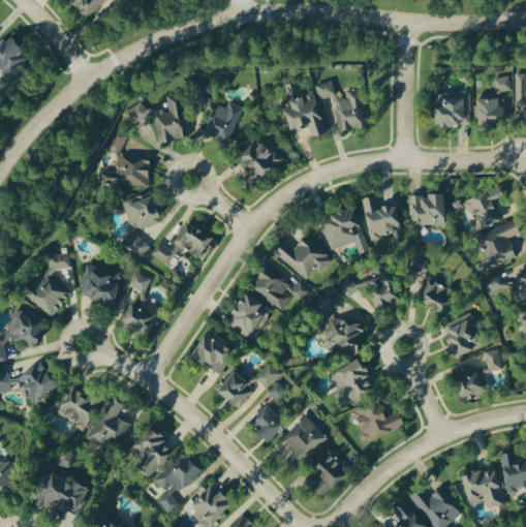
[(72,0),(88,17),(105,0),(72,0)]
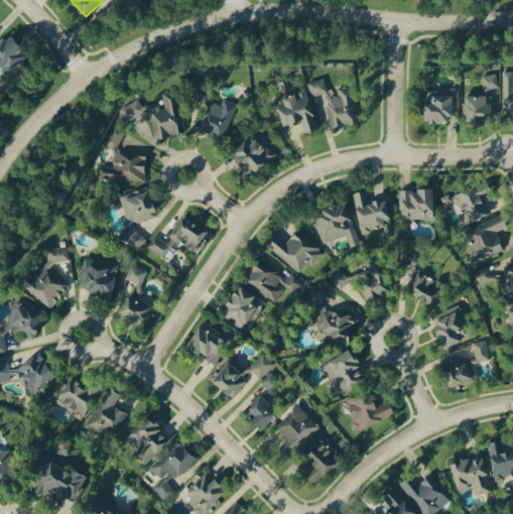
[(0,70),(2,74),(28,57),(13,32),(0,40),(0,70)]
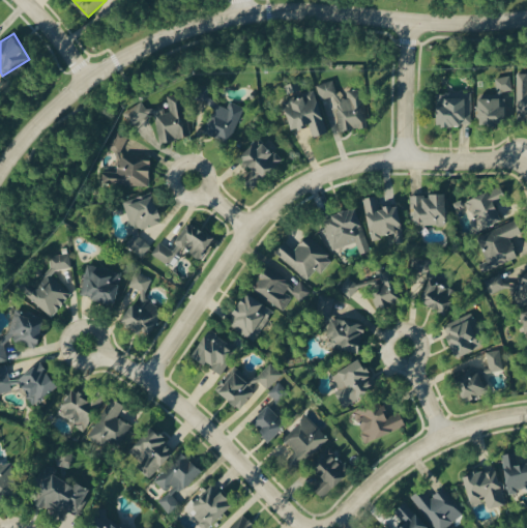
[(514,72),(515,121),(526,120),(526,79),(526,72),(514,72)]
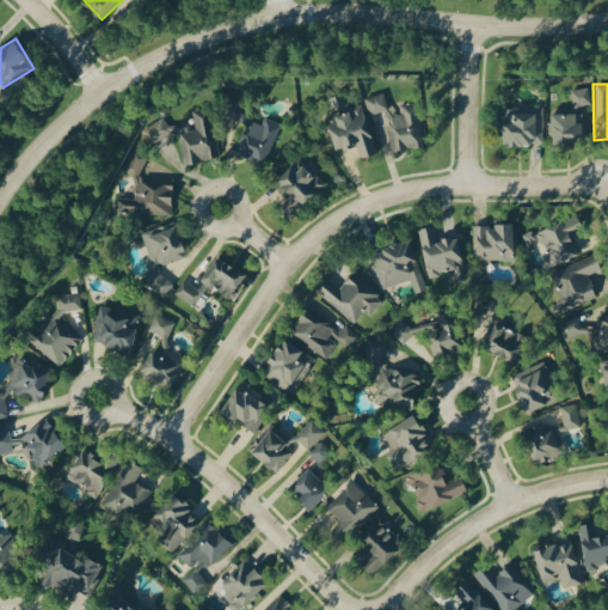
[(548,111),(553,147),(593,142),(585,86),(567,89),(570,109),(548,111)]
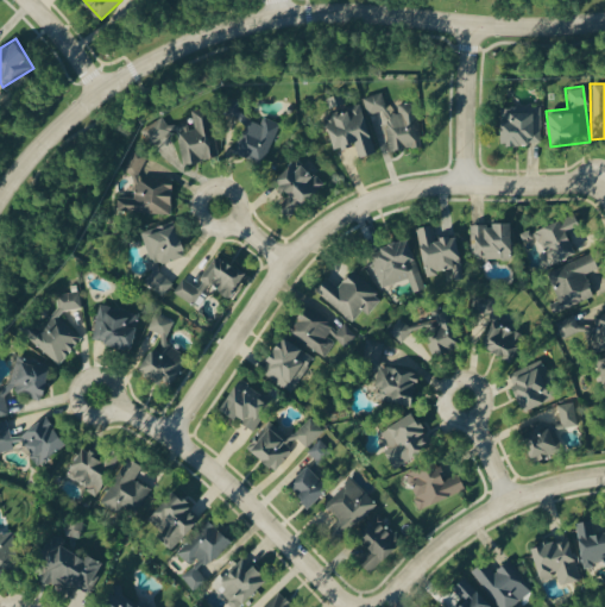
[(375,154),(360,102),(346,107),(341,92),(327,97),(334,121),(326,124),(334,150),(353,144),(357,158),(375,154)]
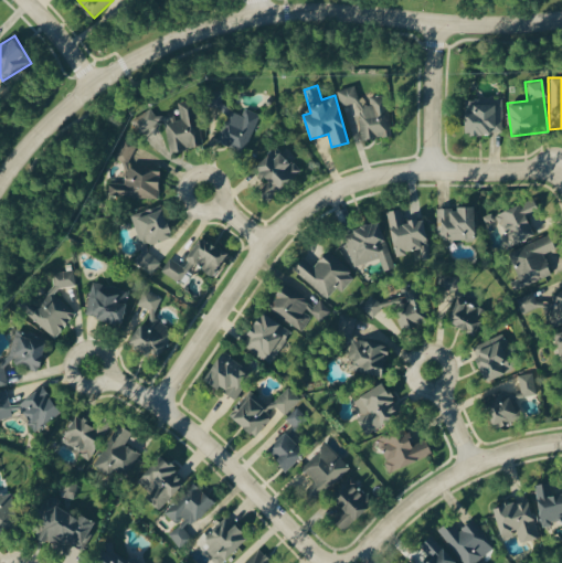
[(360,140),(393,135),(386,94),(359,99),(357,85),(335,89),(338,105),(353,103),(360,140)]
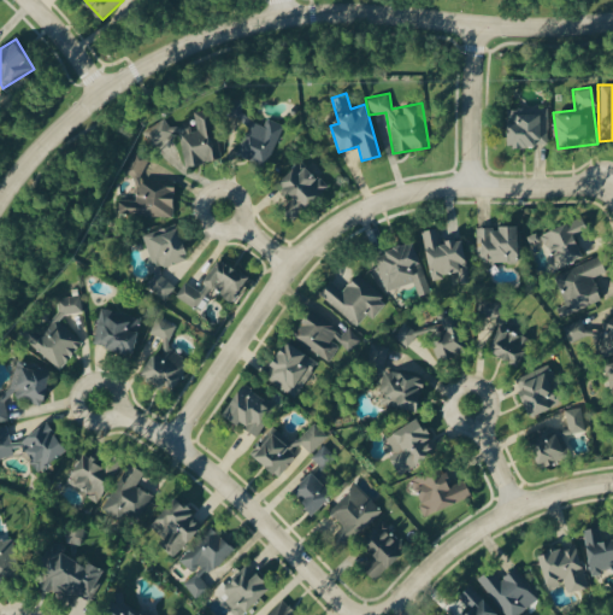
[(184,167),(224,158),(213,107),(192,112),(195,128),(176,132),(184,167)]
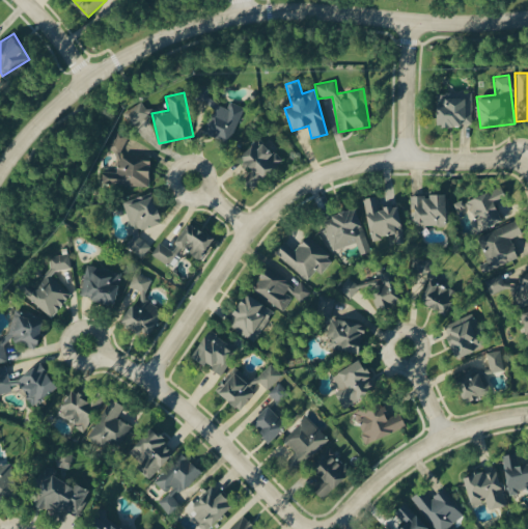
[(470,92),(436,93),(438,127),(471,126),(470,92)]
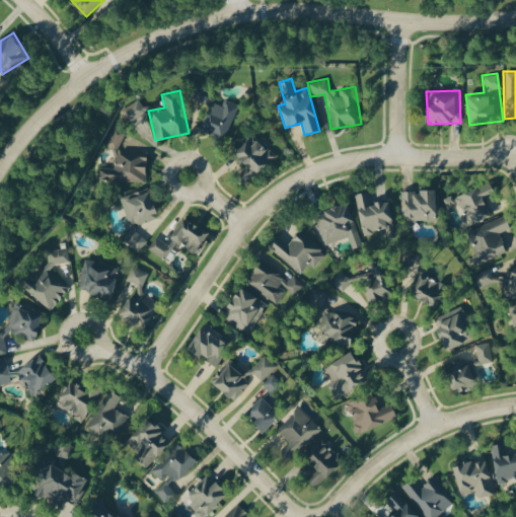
[(275,157),(252,136),(233,155),(245,167),(238,175),(248,185),(275,157)]
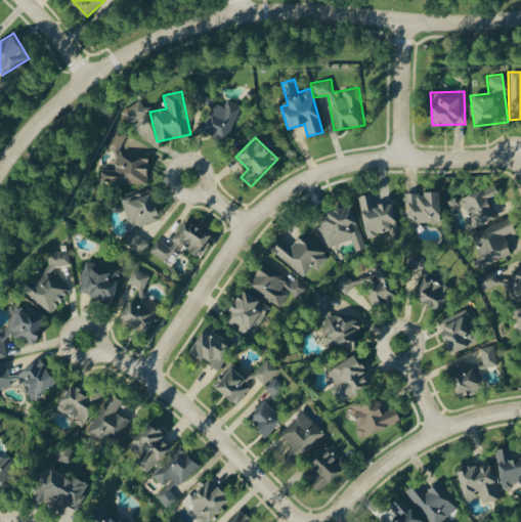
[(154,158),(118,151),(114,172),(100,170),(98,181),(148,190),(154,158)]
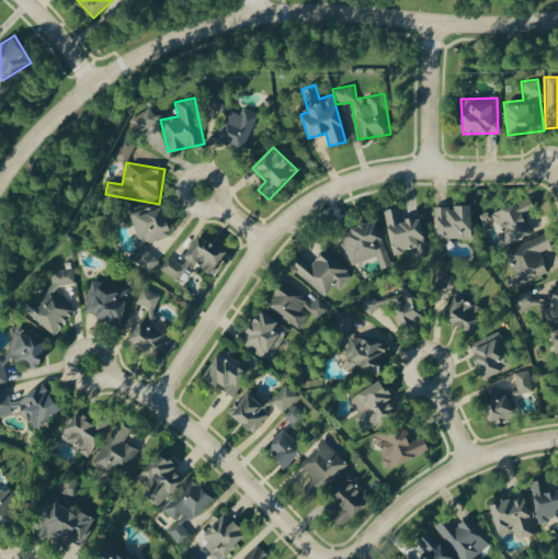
[(533,231),(524,215),(536,208),(530,195),(490,216),(496,227),(501,224),(511,242),(533,231)]
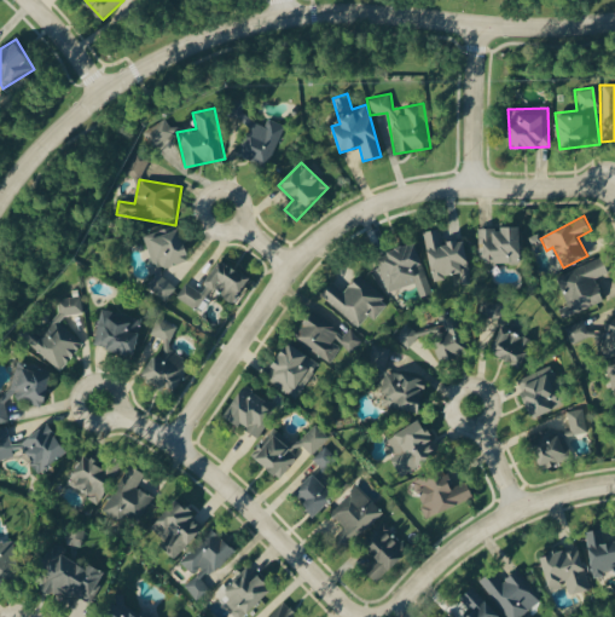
[(477,230),(477,266),(520,265),(520,226),(500,228),(500,230),(477,230)]
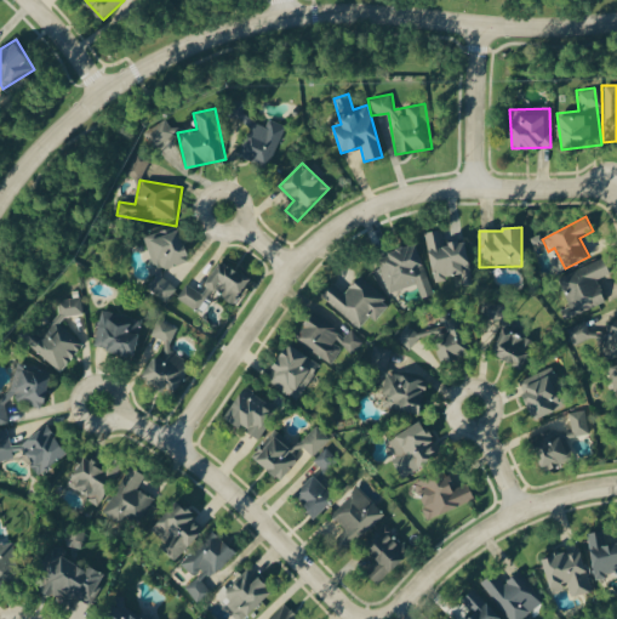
[(469,273),(466,240),(441,244),(440,230),(426,232),(433,278),(469,273)]
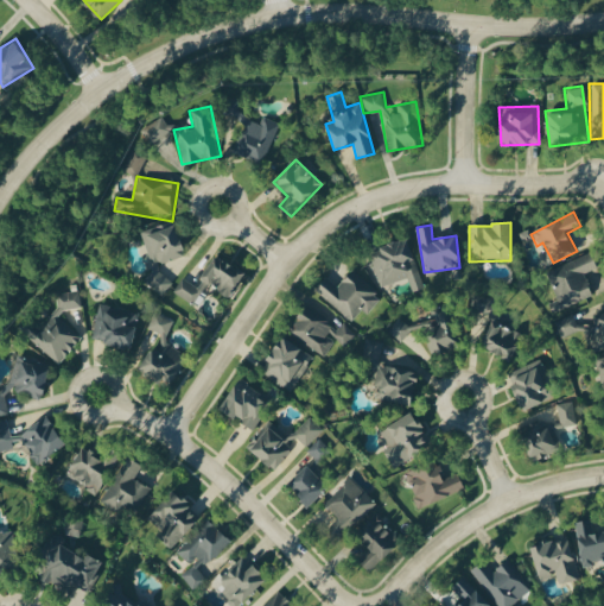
[(379,288),(406,278),(412,292),(424,289),(406,239),(366,253),(379,288)]
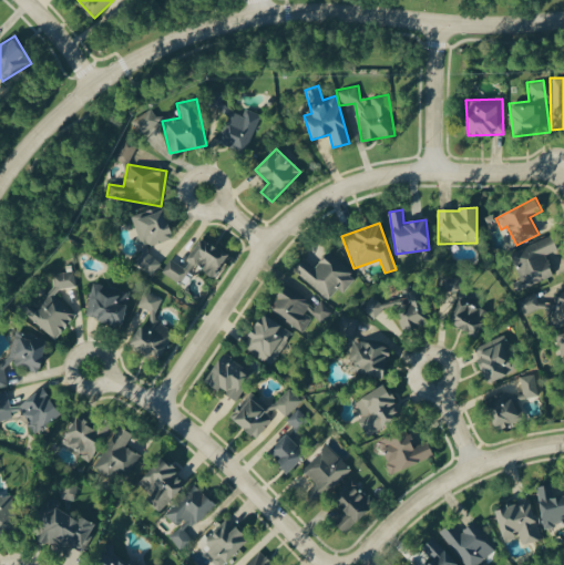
[(204,236),(187,260),(214,278),(231,254),(204,236)]
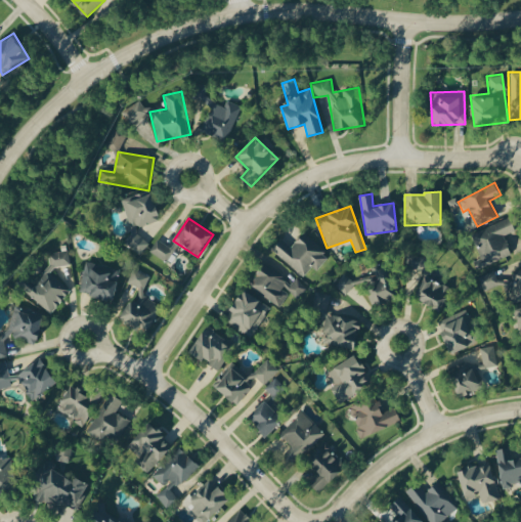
[(477,240),(483,237),(487,250),(491,249),(494,259),(519,251),(508,218),(495,222),(494,220),(472,227),(477,240)]
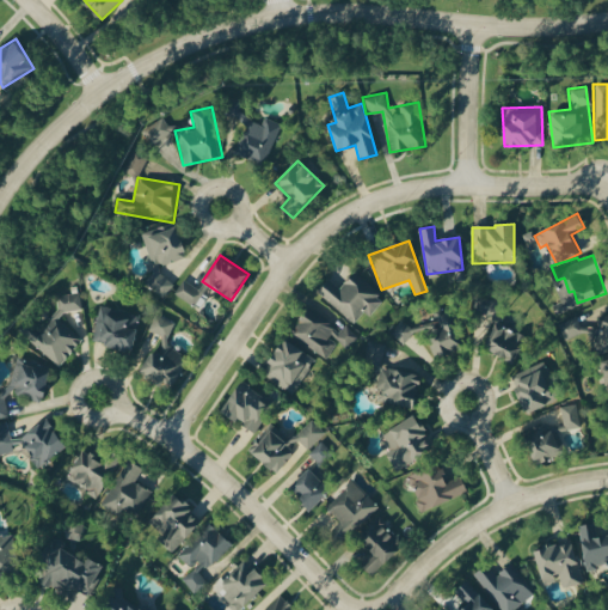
[(354,323),(361,312),(368,317),(385,293),(352,270),(341,287),(327,279),(315,297),(354,323)]
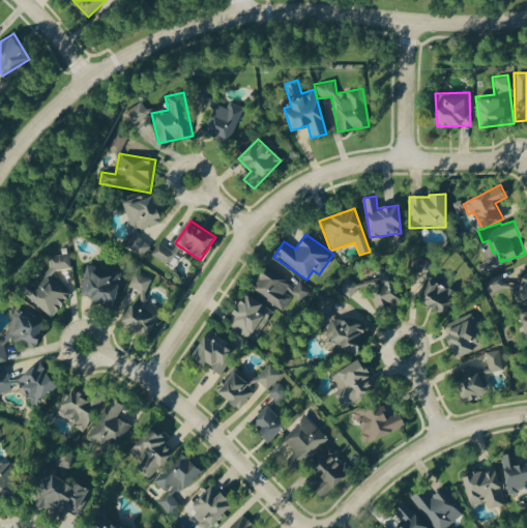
[(174,245),(170,251),(157,242),(149,255),(170,268),(182,251),(174,245)]
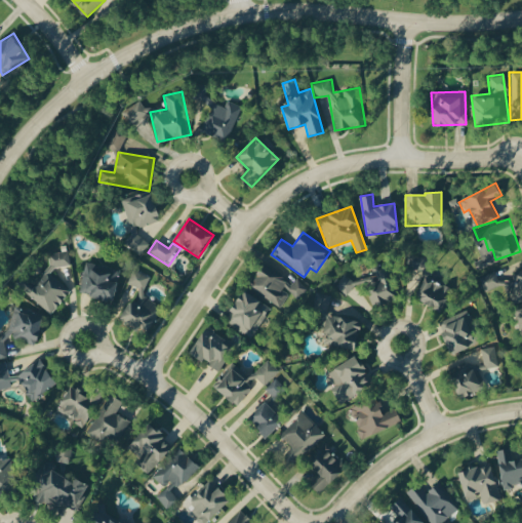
[(48,254),(50,268),(68,266),(67,251),(48,254)]
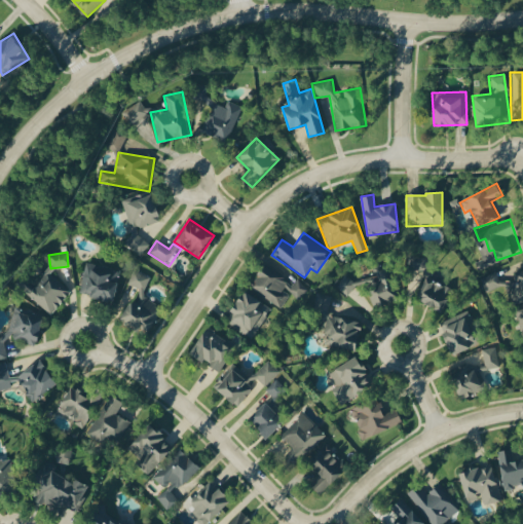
[(77,294),(101,299),(99,307),(118,311),(127,268),(84,259),(77,294)]
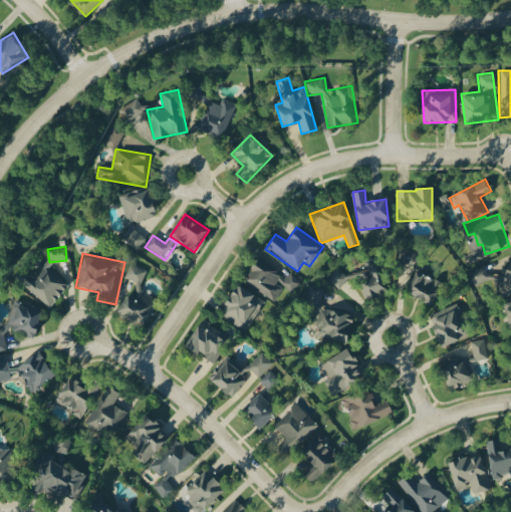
[(291,294),(301,280),(289,272),(285,278),(261,262),(257,268),(253,265),(242,282),(271,302),(281,287),(291,294)]
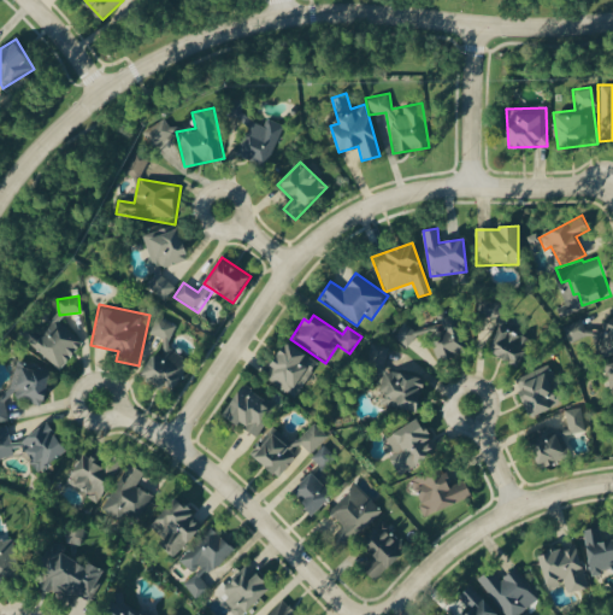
[(612,316),(602,320),(606,333),(597,334),(603,361),(612,357),(612,316)]
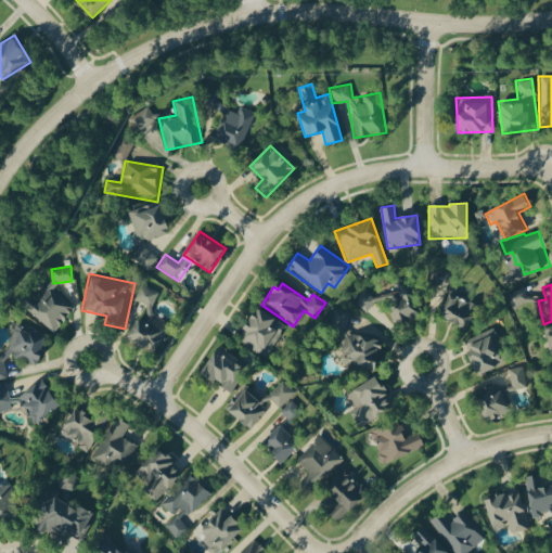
[(157,294),(139,285),(132,299),(143,305),(127,339),(154,352),(168,323),(148,313),(157,294)]
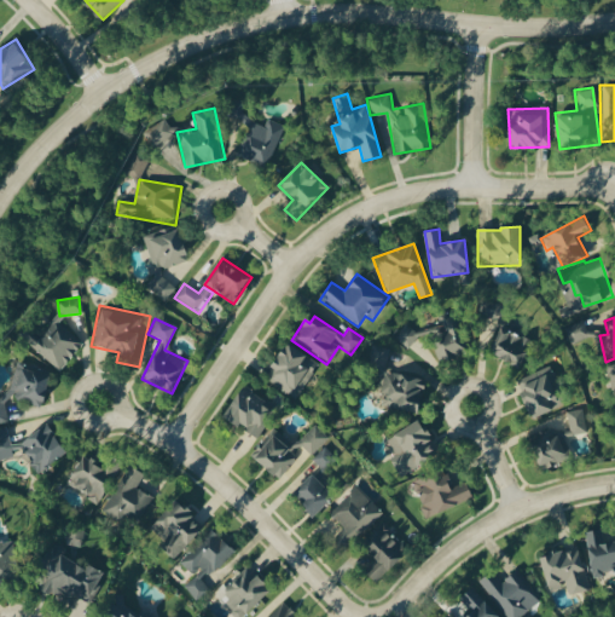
[(58,324),(44,341),(30,330),(22,339),(57,370),(81,345),(58,324)]
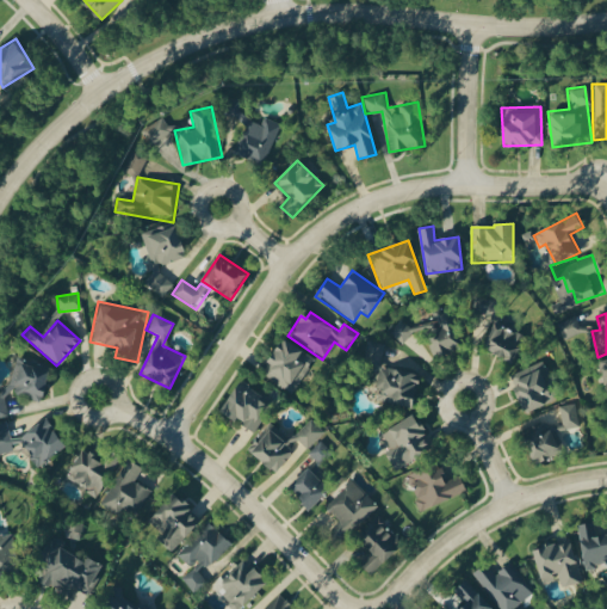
[(524,370),(531,355),(520,350),(526,336),(495,323),(482,352),(524,370)]
